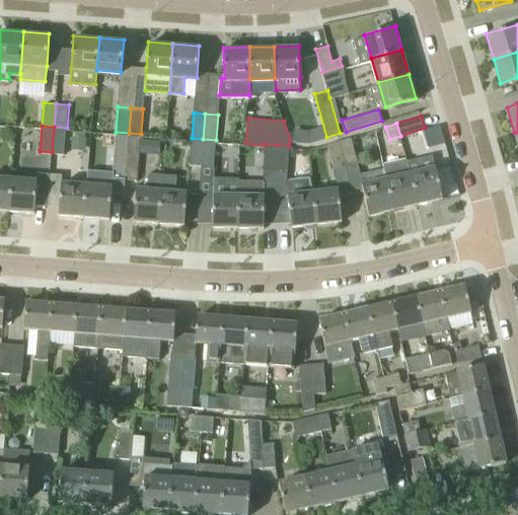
[(54,127),(52,152),(65,153),(67,128),(54,127)]
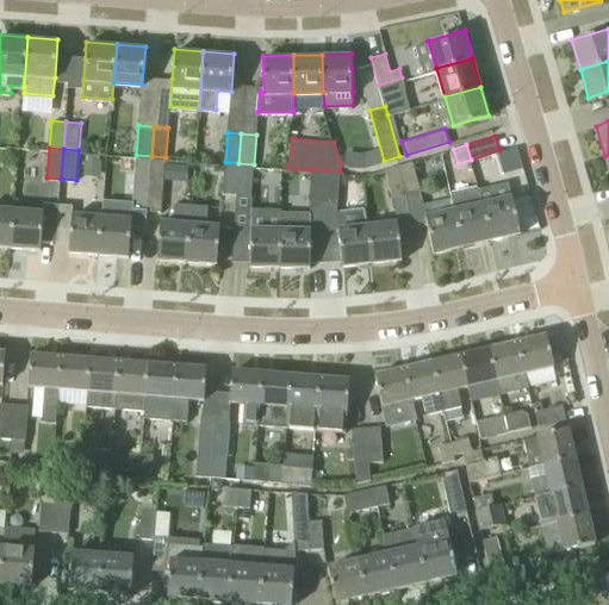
[(346,149),(343,164),(362,167),(365,151),(346,149)]
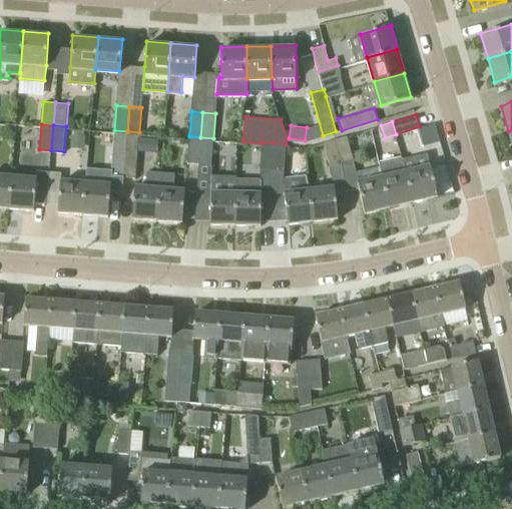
[(111,174),(123,175),(127,131),(114,130),(111,174)]
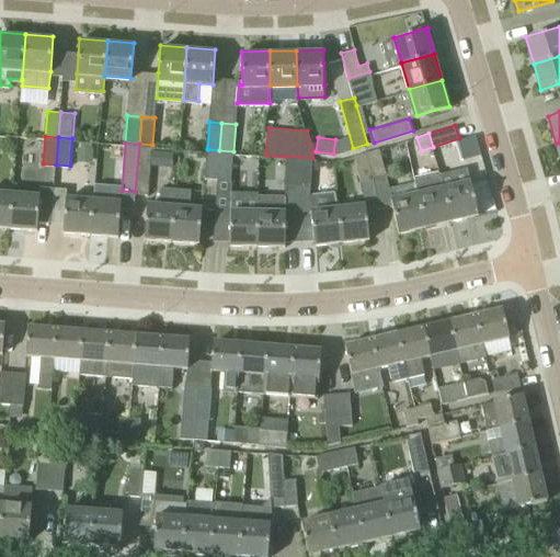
[(152,145),(139,144),(135,192),(149,193),(152,145)]
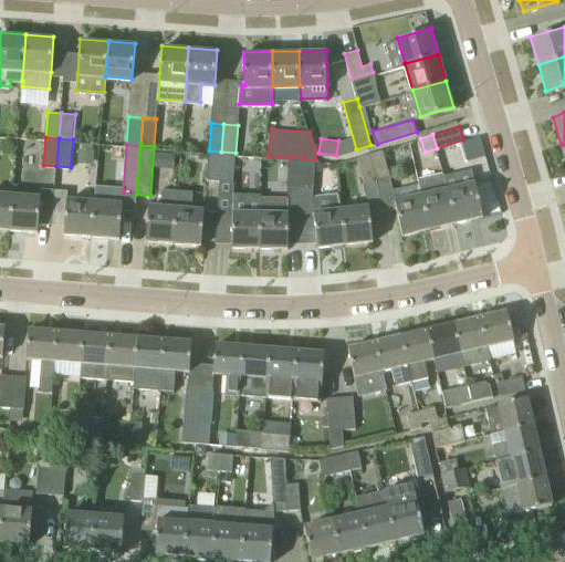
[(221,152),(209,151),(207,177),(219,179),(221,152)]
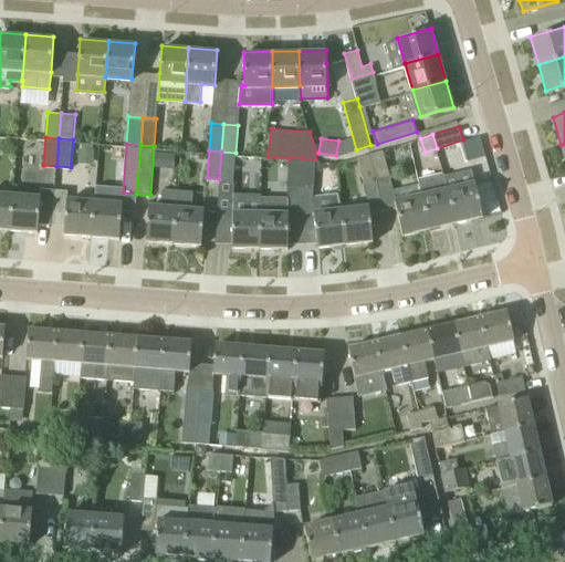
[(221,152),(219,179),(233,180),(236,153),(221,152)]
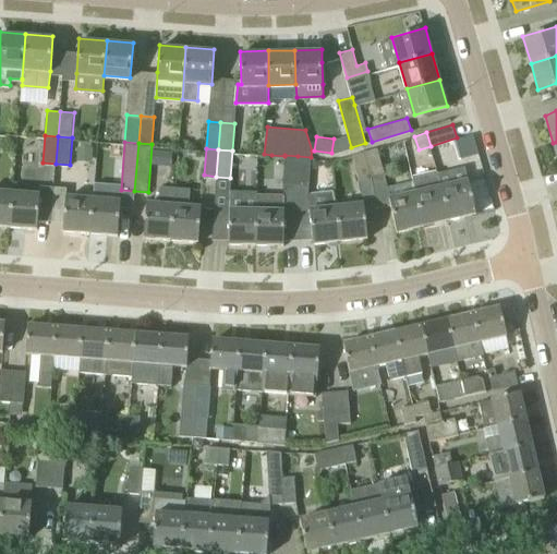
[(353,154),(360,178),(372,175),(364,151),(353,154)]
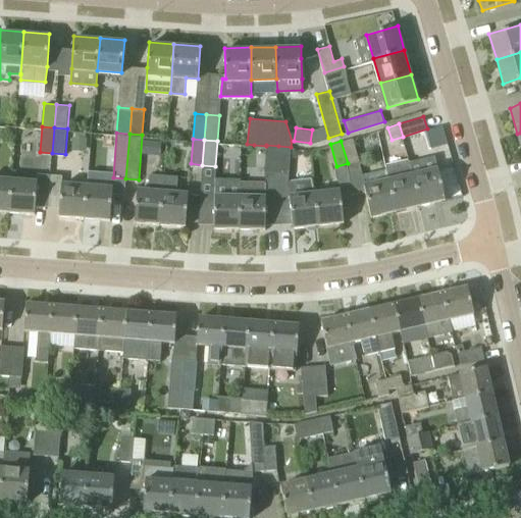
[(291,147),(278,146),(276,170),(276,171),(289,172),(291,147)]
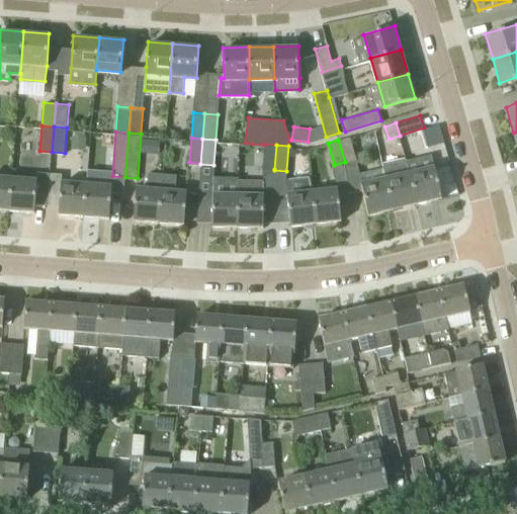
[(408,161),(417,202),(442,197),(432,155),(408,161)]
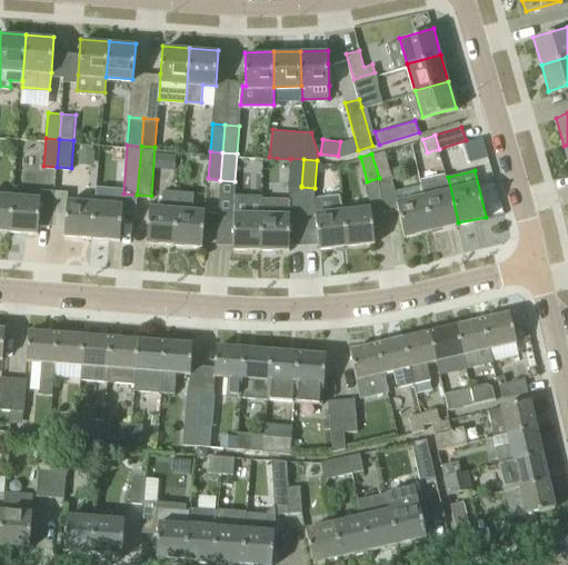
[(421,182),(431,229),(458,222),(448,177),(447,178),(446,174),(421,180),(421,182)]
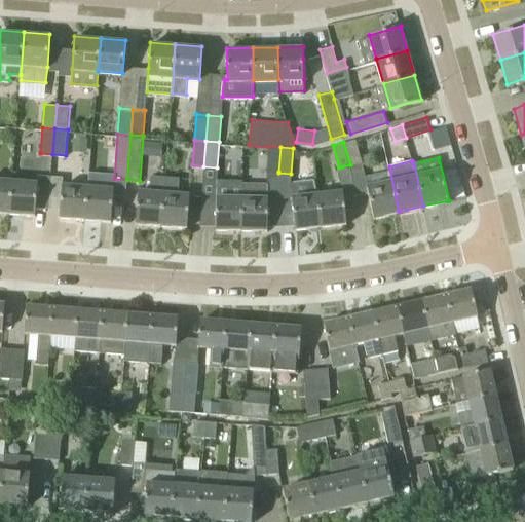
[(366,175),(363,161),(350,164),(351,166),(355,192),(367,190),(366,185),(368,185),(366,175)]
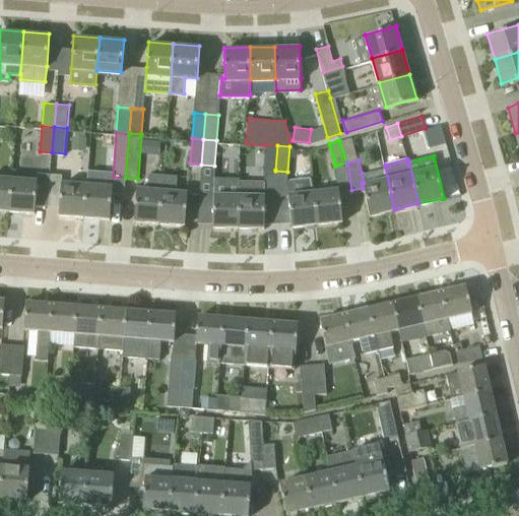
[(362,183),(363,188),(370,214),(394,209),(385,167),(372,170),(362,173),(364,183),(362,183)]
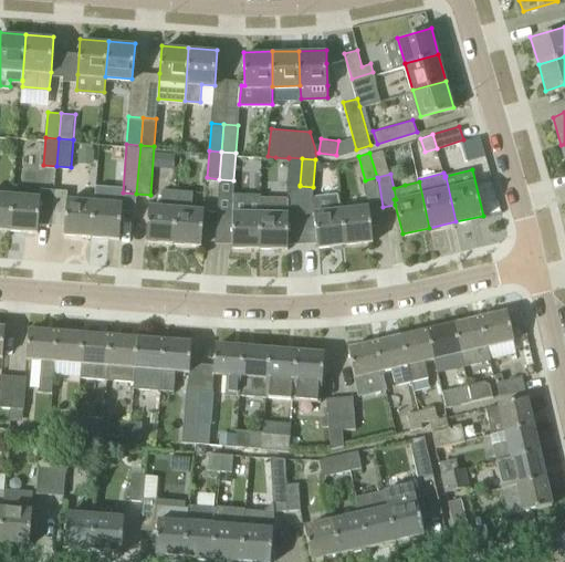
[(161,187),(160,205),(148,204),(146,239),(174,241),(177,188),(161,187)]
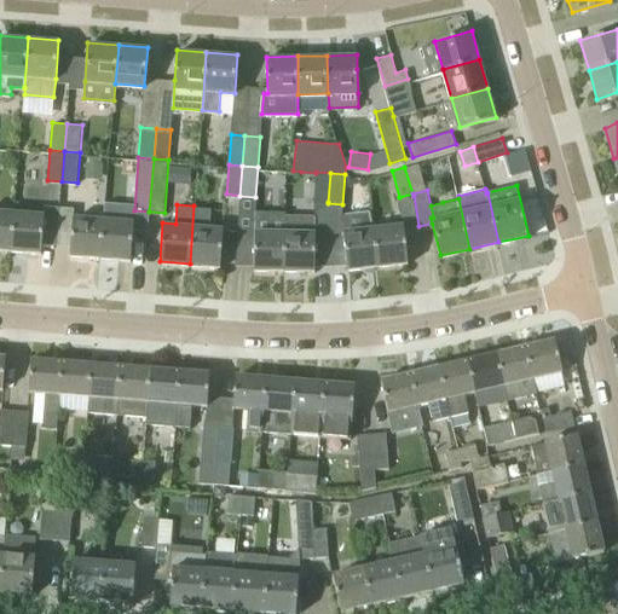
[(194,206),(190,264),(220,266),(223,227),(209,226),(211,207),(194,206)]
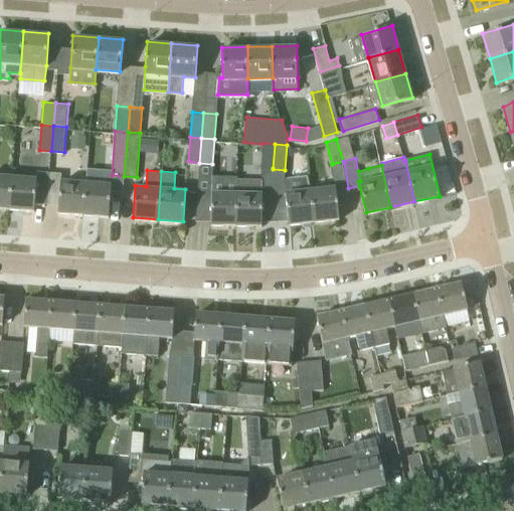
[(0,174),(0,206),(10,208),(12,175),(0,174)]
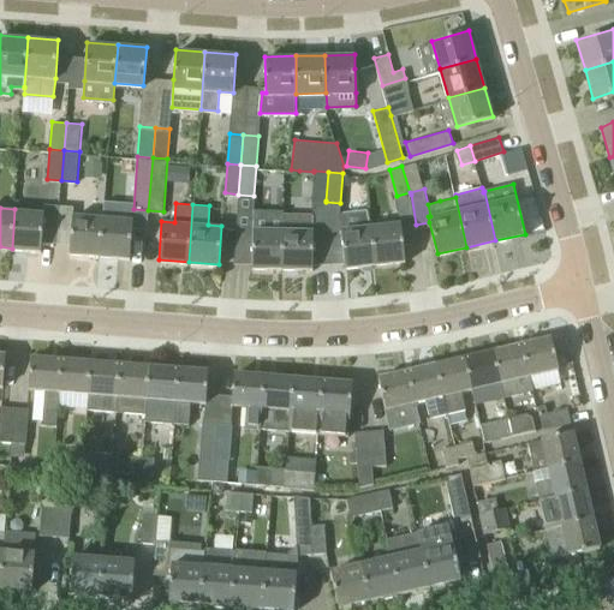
[(15,209),(12,249),(41,251),(45,211),(15,209)]
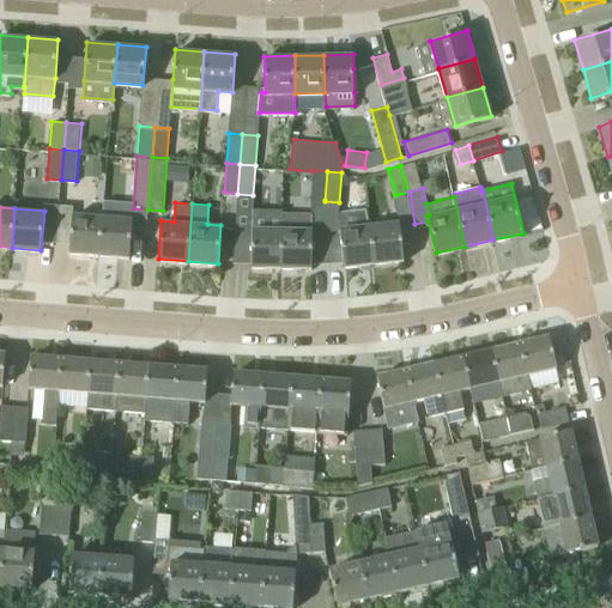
[(374,262),(370,225),(368,210),(339,213),(340,228),(345,266),(374,262)]
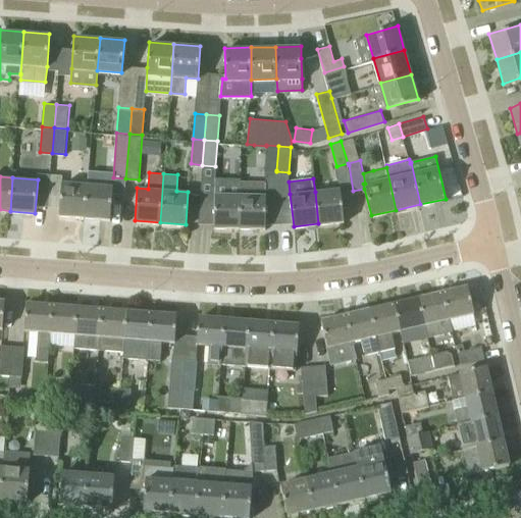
[(214,226),(241,227),(241,182),(215,180),(214,194),(214,226)]
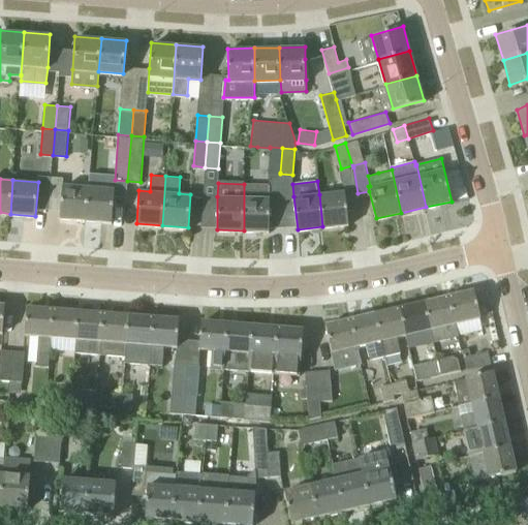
[(87,220),(89,186),(62,184),(60,217),(87,220)]
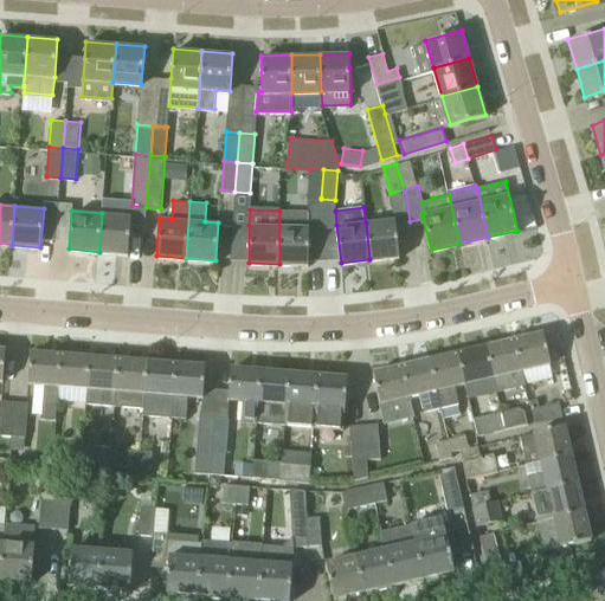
[(308,264),(308,226),(309,211),(280,211),(280,264),(308,264)]
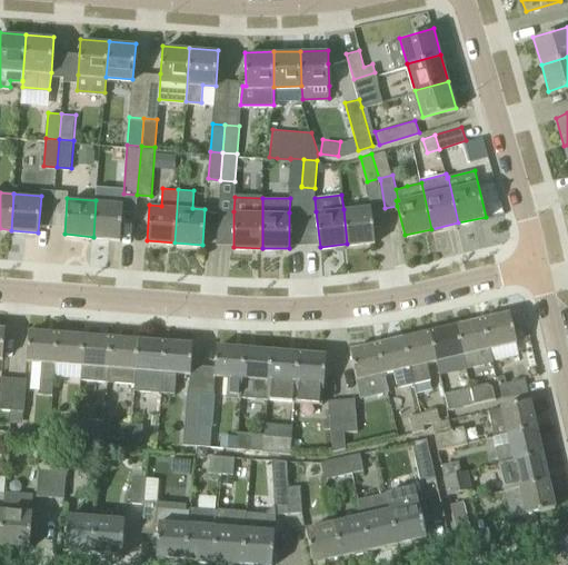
[(96,200),(93,237),(120,238),(123,202),(96,200)]
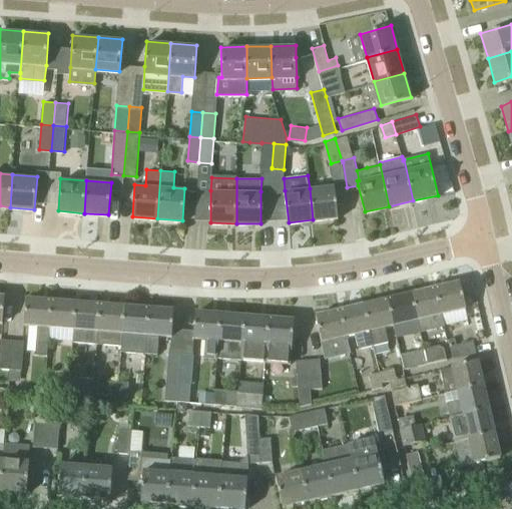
[(335,185),(310,188),(313,219),(338,217),(335,189),(335,185)]
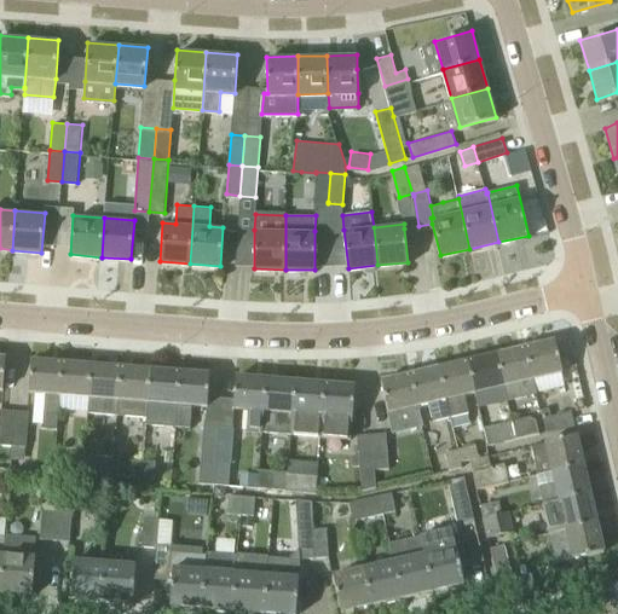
[(555,339),(525,346),(532,376),(562,369),(555,339)]
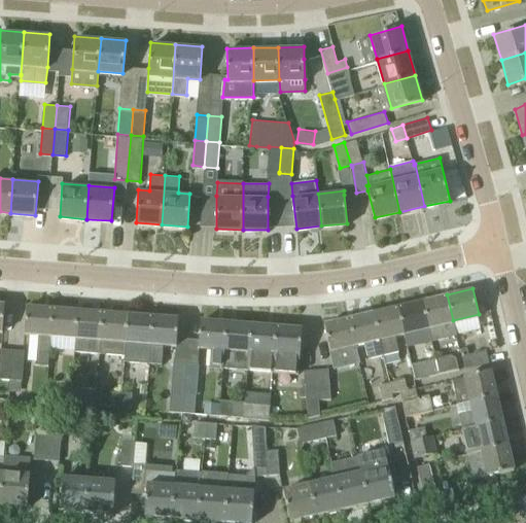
[(447,294),(422,300),(428,326),(432,340),(457,334),(453,320),(447,294)]
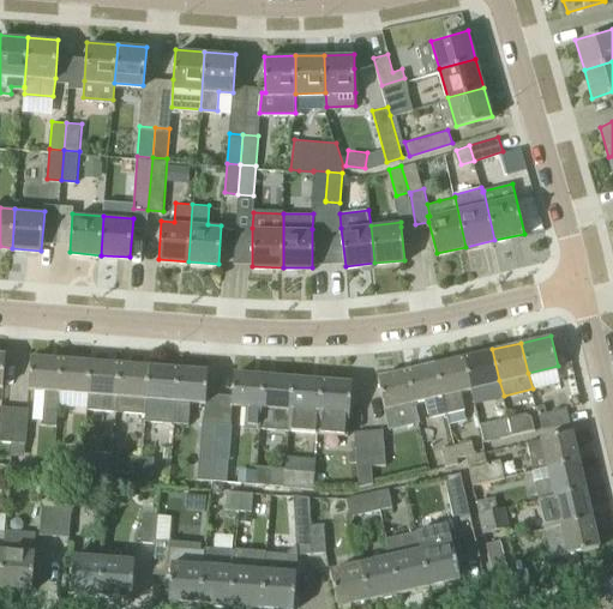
[(492,349),(463,356),(472,387),(499,380),(492,349)]
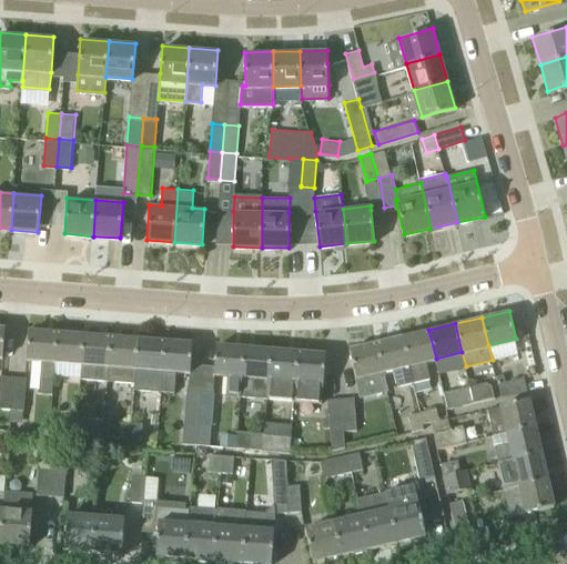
[(52,392),(53,374),(54,361),(56,331),(29,329),(27,359),(41,360),(39,378),(39,391),(52,392)]
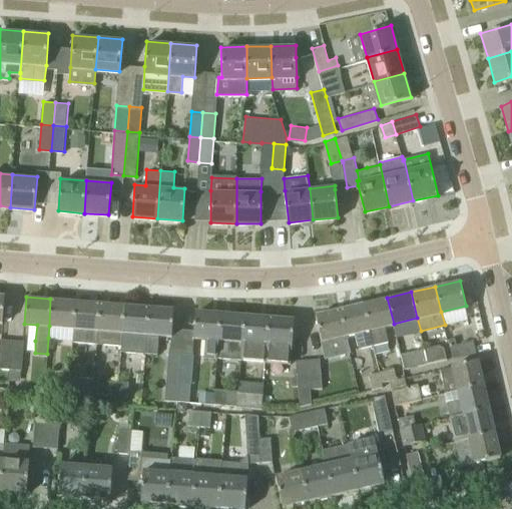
[(394,324),(387,298),(363,304),(373,344),(388,341),(385,326),(394,324)]
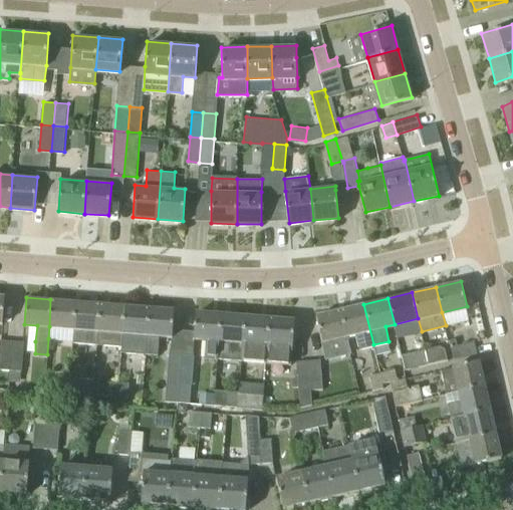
[(50,299),(49,326),(73,328),(75,301),(50,299)]
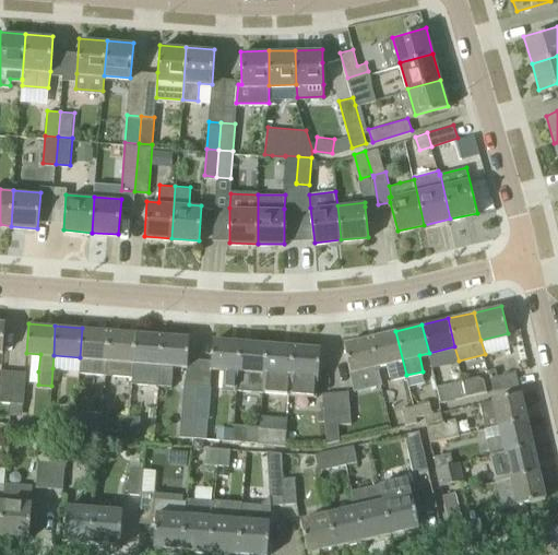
[(80,370),(106,373),(108,330),(82,328),(80,357),(79,370),(80,370)]
